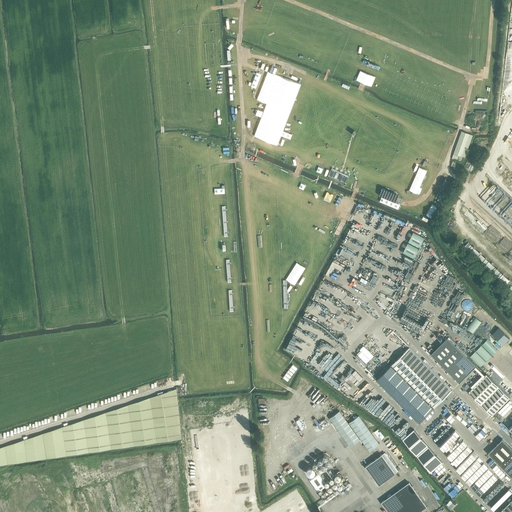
[(462,131),(452,158),(461,161),(463,156),(465,157),(473,135),(462,131)]
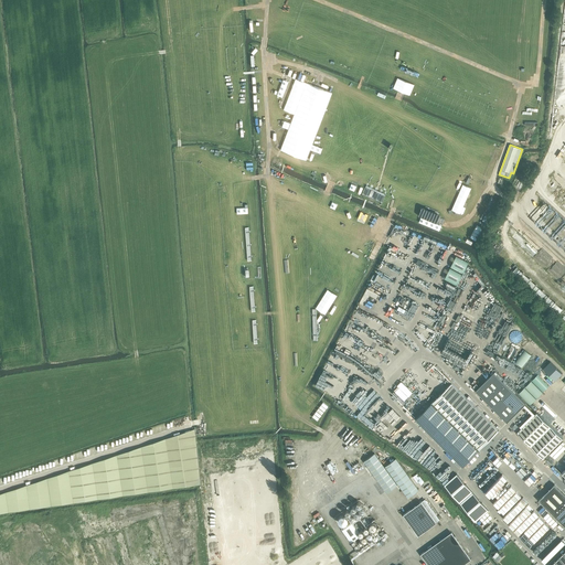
[(564,171),(552,185),(564,196),(564,171)]
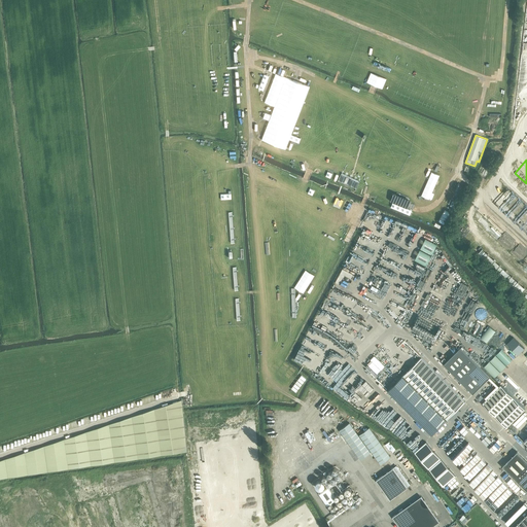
[(425,239),(420,248),(432,254),(437,244),(425,239)]
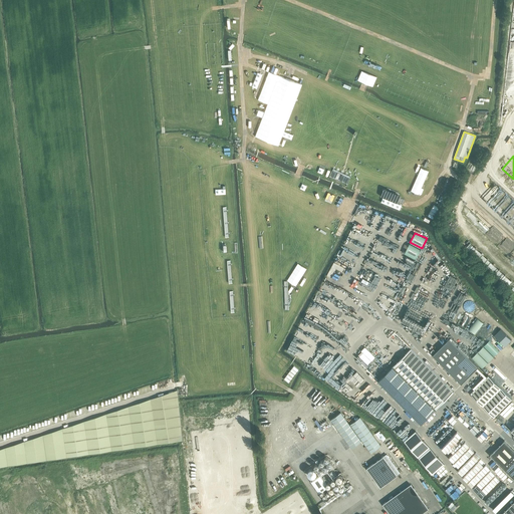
[(410,243),(405,253),(416,259),(421,249),(410,243)]
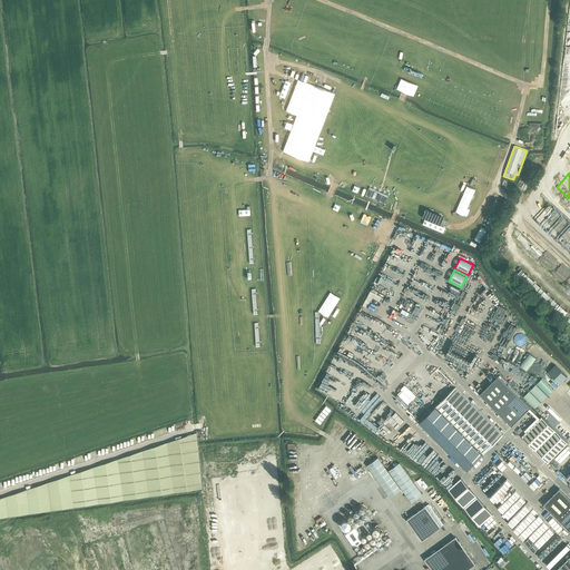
[(529,353),(520,365),(527,371),(537,359),(529,353)]
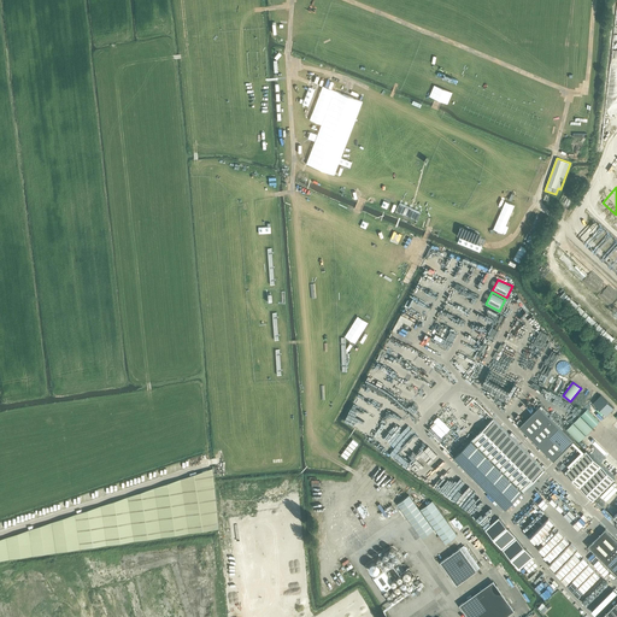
[(601,395),(593,404),(605,416),(613,407),(601,395)]
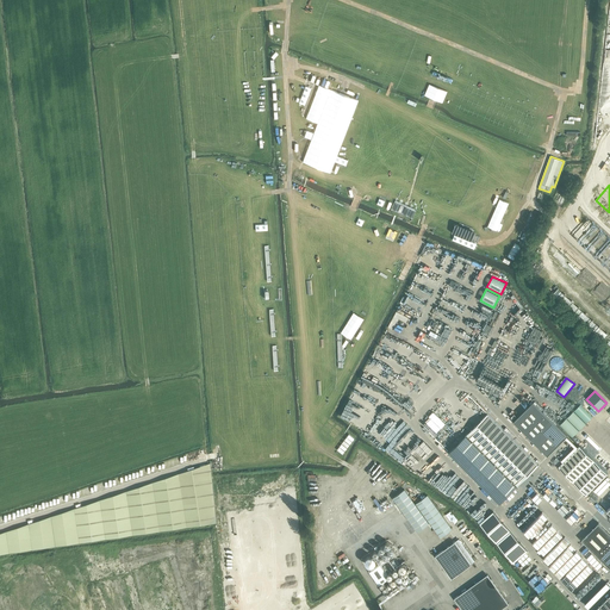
[(514,422),(530,439),(551,419),(534,402),(514,422)]
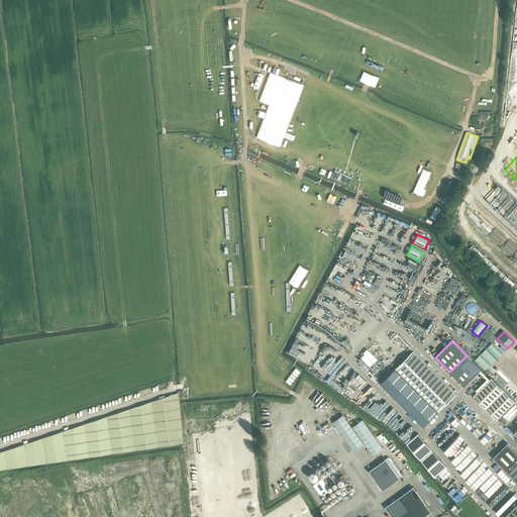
[(492,342),(474,360),(485,371),(502,353),(492,342)]
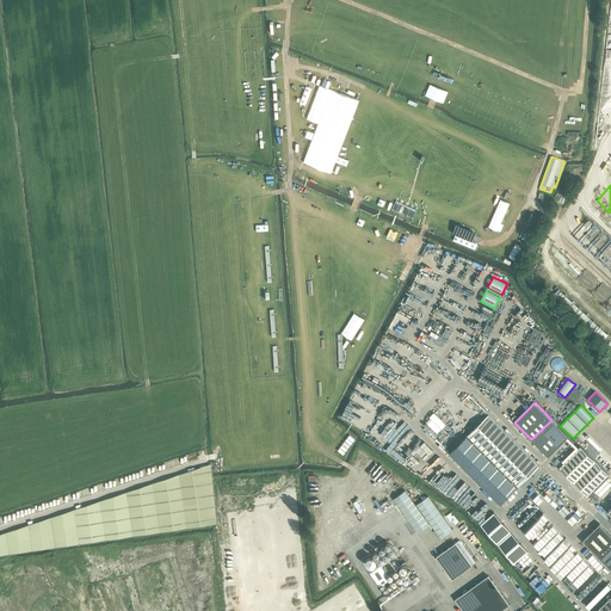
[(488,414),(450,452),(500,504),(539,466),(488,414)]
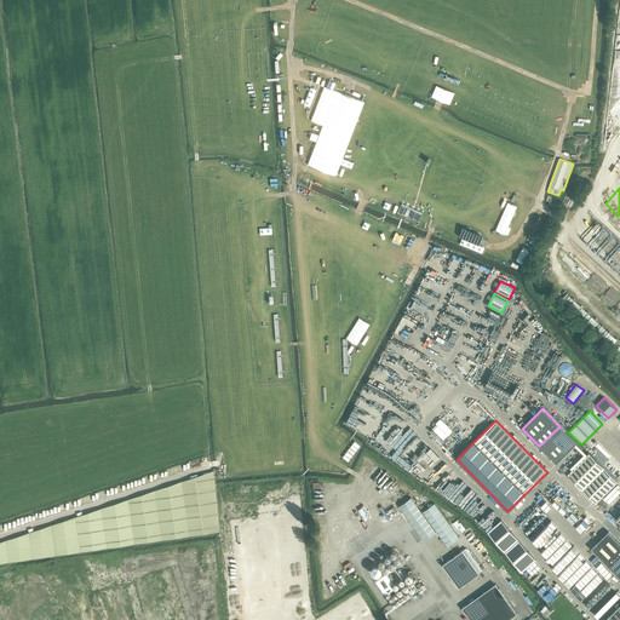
[(560,426),(539,446),(556,463),(577,443),(560,426)]
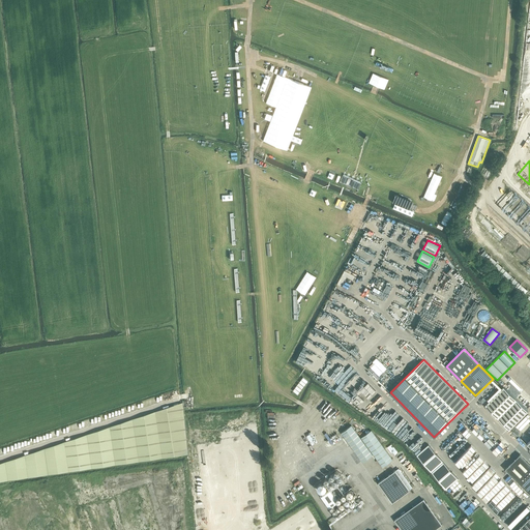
[(488,403),(486,405),(509,430),(511,428),(528,411),(503,387),(488,403)]
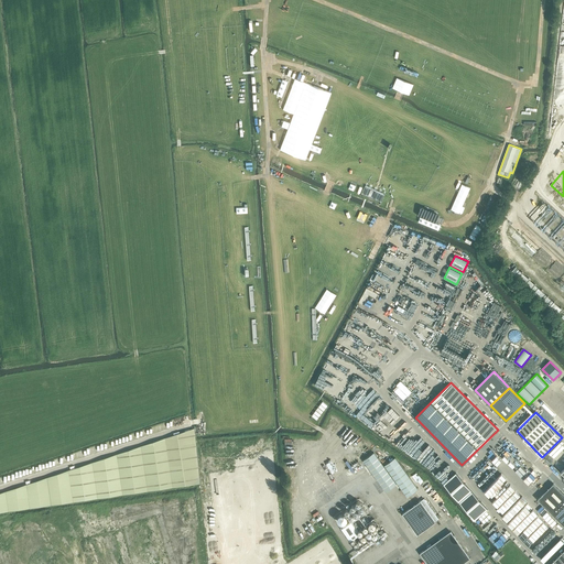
[(0,492),(0,511),(199,484),(194,429),(133,448),(93,462),(9,490),(0,492)]
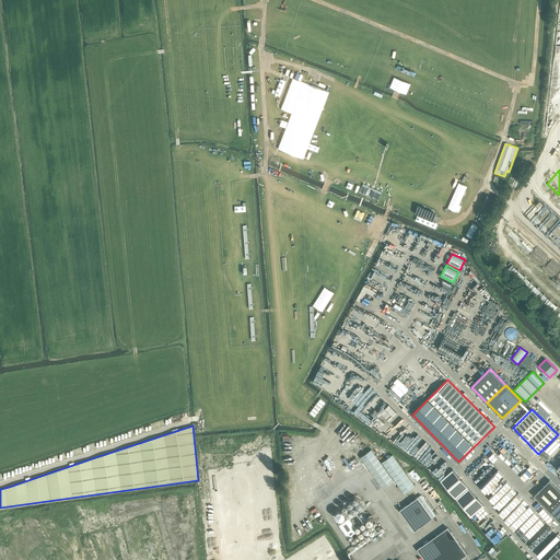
[(383,488),(394,480),(372,450),(361,457),(383,488)]
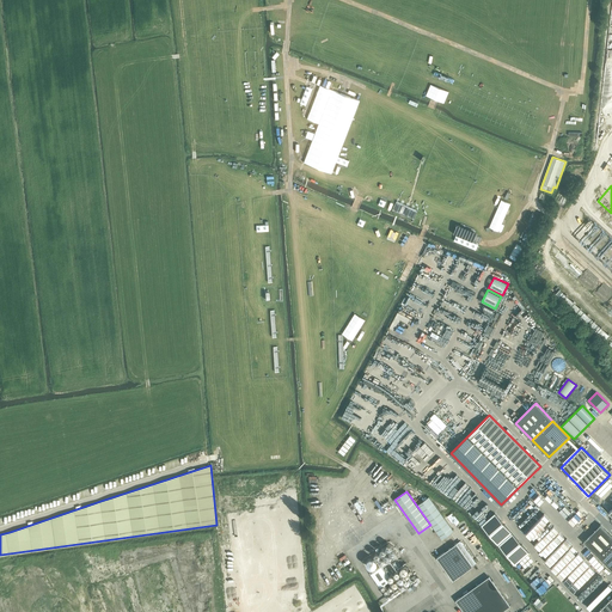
[(417,505),(442,539),(453,531),(429,496),(417,505)]
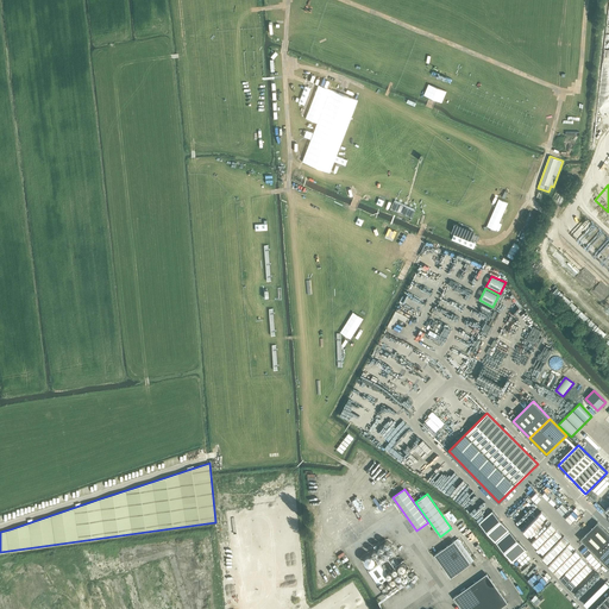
[(493,510),(478,522),(513,562),(526,550),(493,510)]
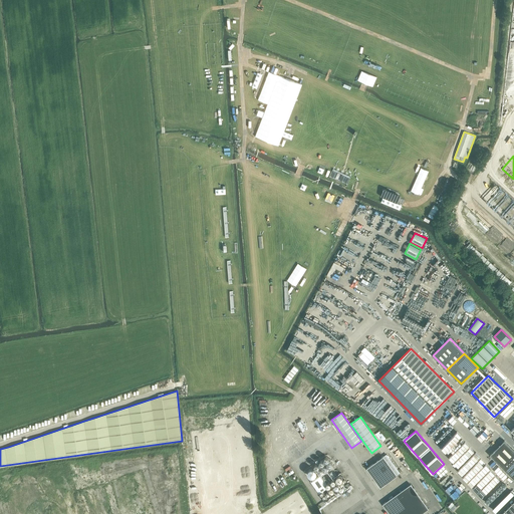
[(513,450),(505,441),(490,455),(513,479),(513,450)]
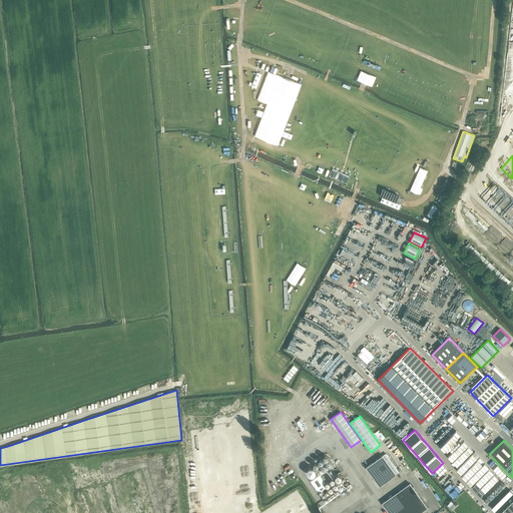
[(366,467),(380,486),(397,474),(383,455),(366,467)]
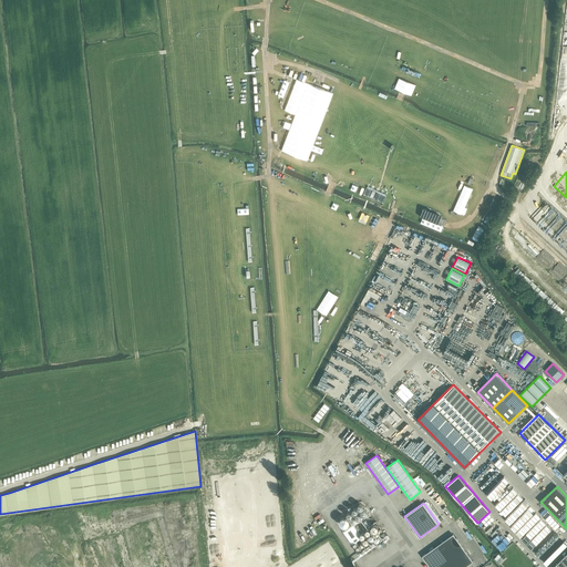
[(343,532),(352,544),(360,538),(358,535),(360,534),(353,525),(343,532)]
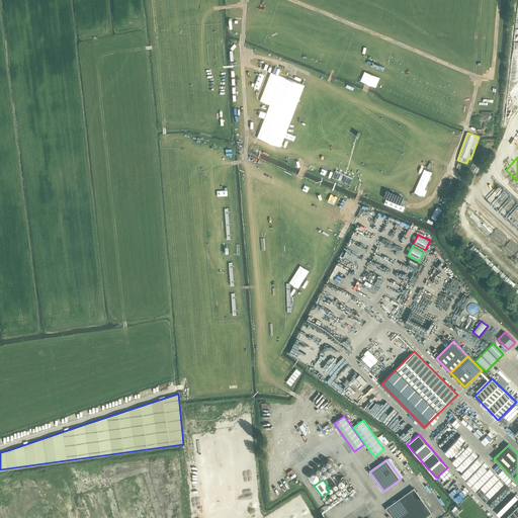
[(385,508),(393,517),(424,517),(432,513),(414,488),(385,508)]
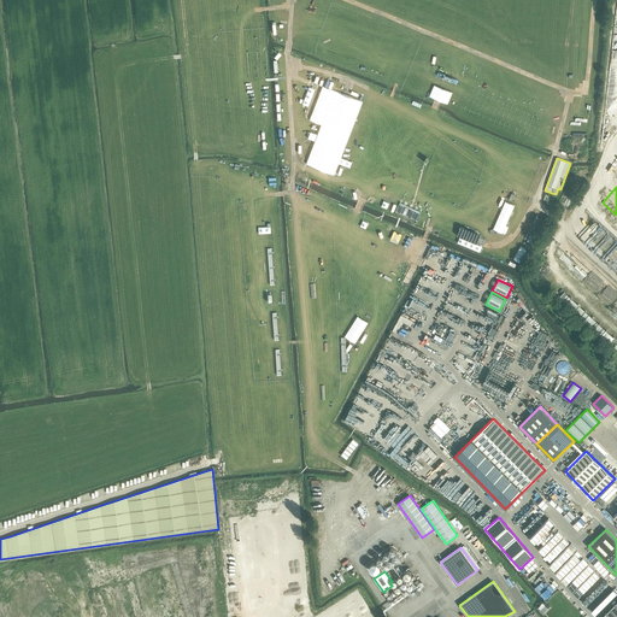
[(542,603),(539,607),(544,612),(551,605),(548,603),(546,606),(542,603)]
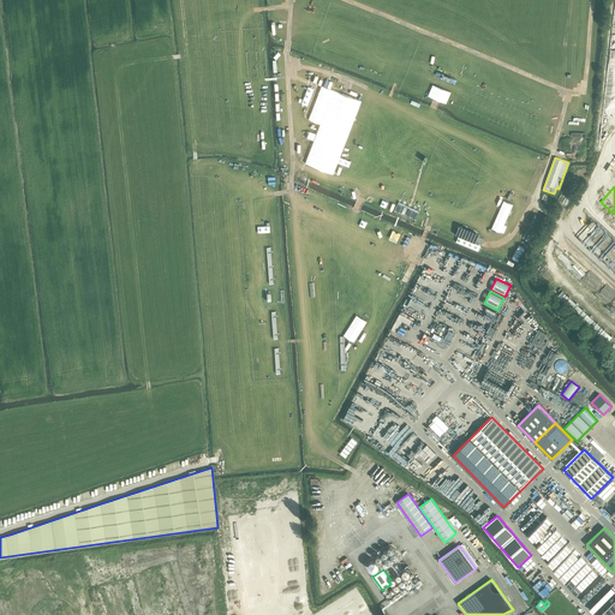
[(614,614),(614,601),(601,614),(614,614)]
